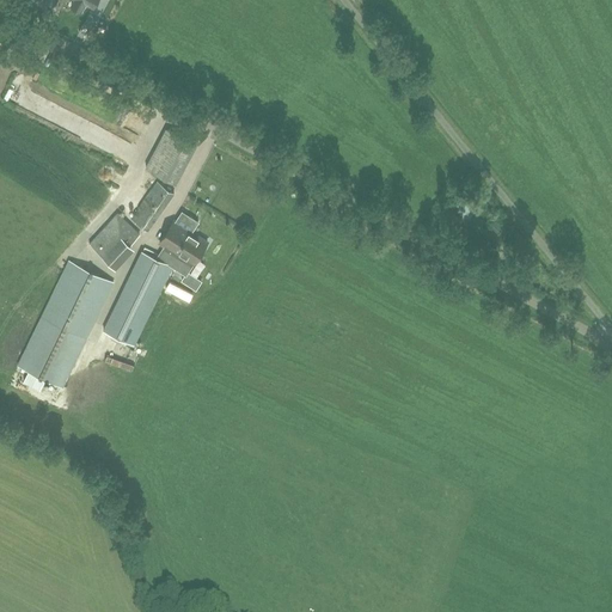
[(74,0),(72,6),(83,12),(86,4),(95,7),(98,0),(74,0)]
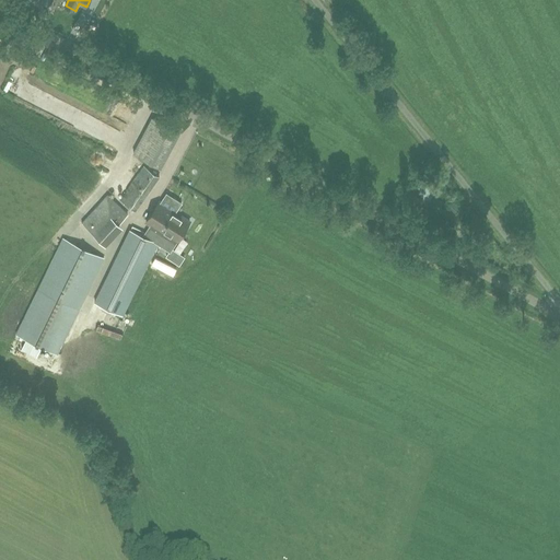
[(153,118),(133,153),(161,168),(181,132),(153,118)]
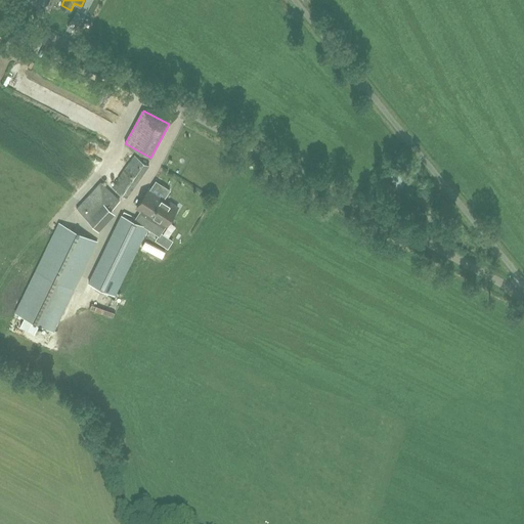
[(127,198),(149,166),(135,156),(113,187),(127,198)]
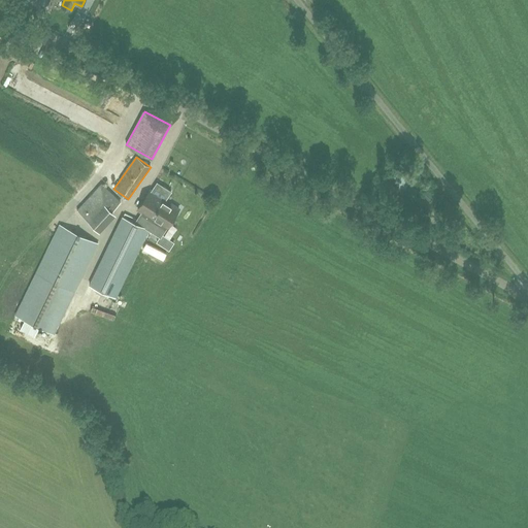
[(157,182),(151,191),(166,200),(171,192),(157,182)]
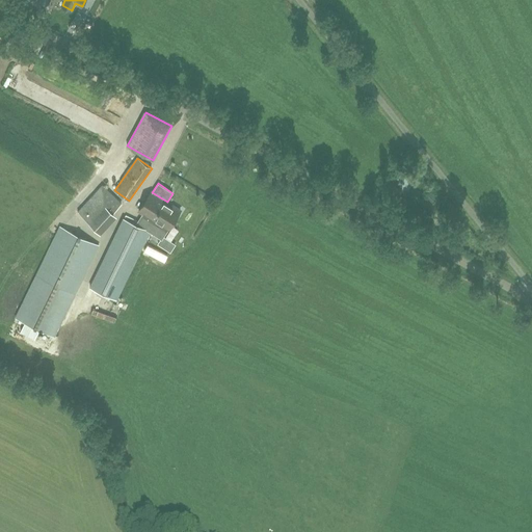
[(117,217),(113,213),(122,204),(103,186),(78,213),(101,234),(117,217)]
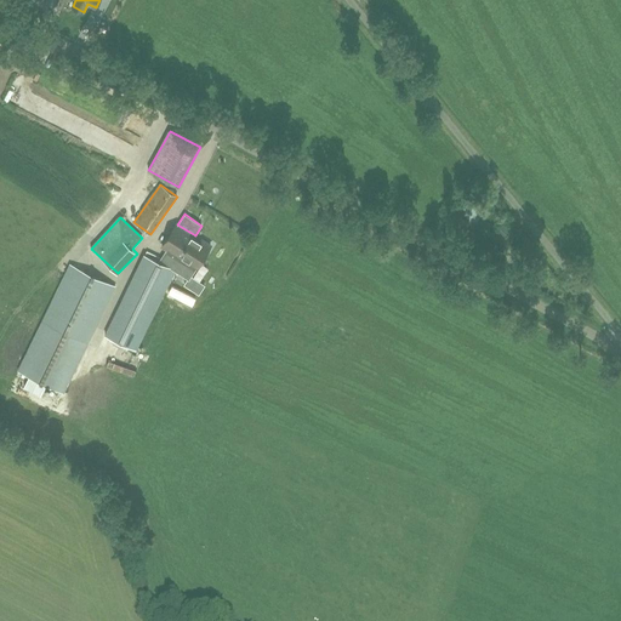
[(161,263),(176,271),(175,272),(188,280),(197,269),(211,246),(195,235),(177,224),(177,223),(163,248),(169,251),(161,263)]
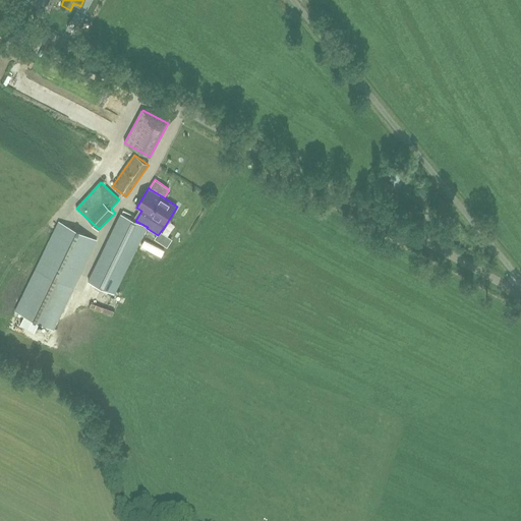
[(123,211),(121,214),(89,282),(115,294),(147,228),(148,227),(135,221),(133,220),(135,217),(123,211)]
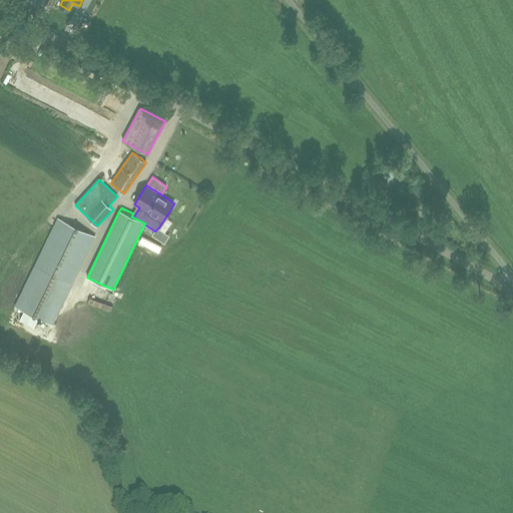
[(15,307),(53,326),(96,236),(58,218),(15,307)]
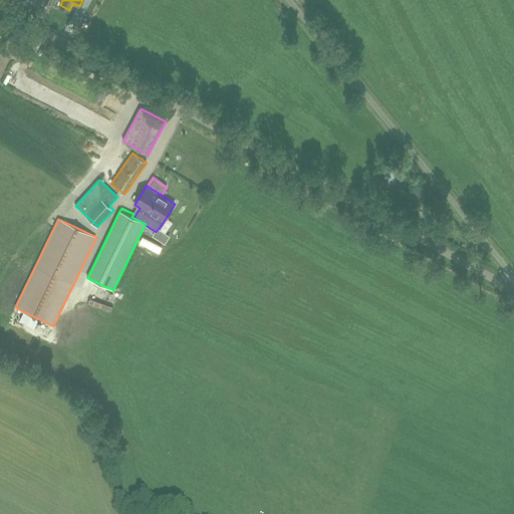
[(112,313),(113,306),(102,303),(100,310),(112,313)]
